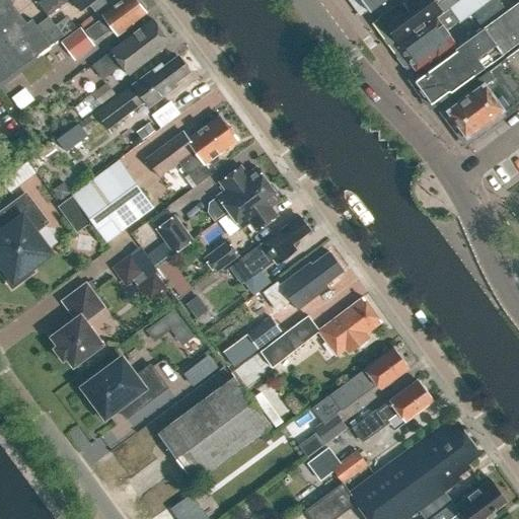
[(0,0),(0,82),(59,39),(63,36),(63,38),(64,36),(56,25),(49,16),(36,25),(32,19),(23,25),(4,0),(0,0)]
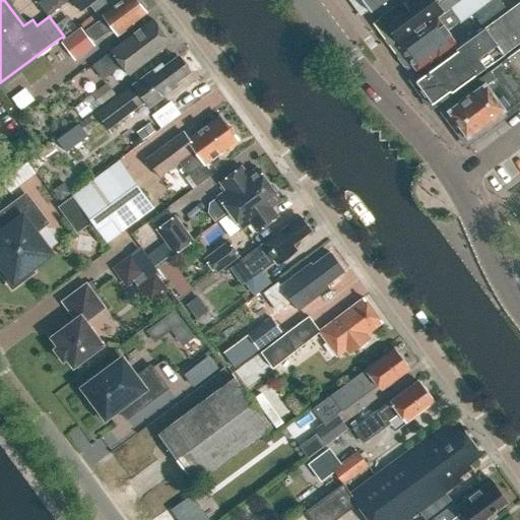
[(40,0),(38,1),(48,14),(67,0),(72,0),(80,11),(94,0),(40,0)]
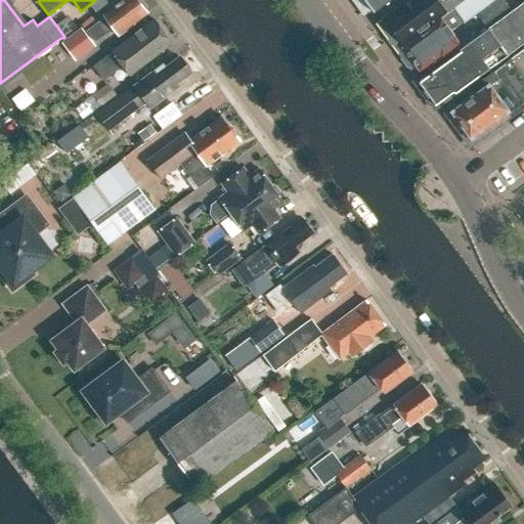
[(146,12),(145,10),(145,7),(141,2),(138,1),(137,0),(121,0),(103,14),(104,16),(86,30),(95,41),(113,28),(119,36),(135,25),(133,23),(146,12)]
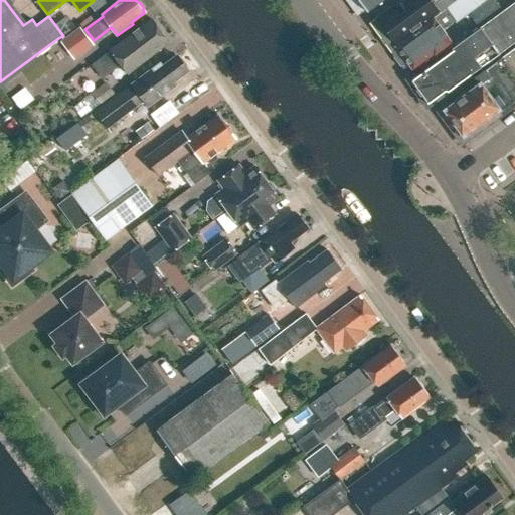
[(357,0),(366,12),(382,0),(357,0)]
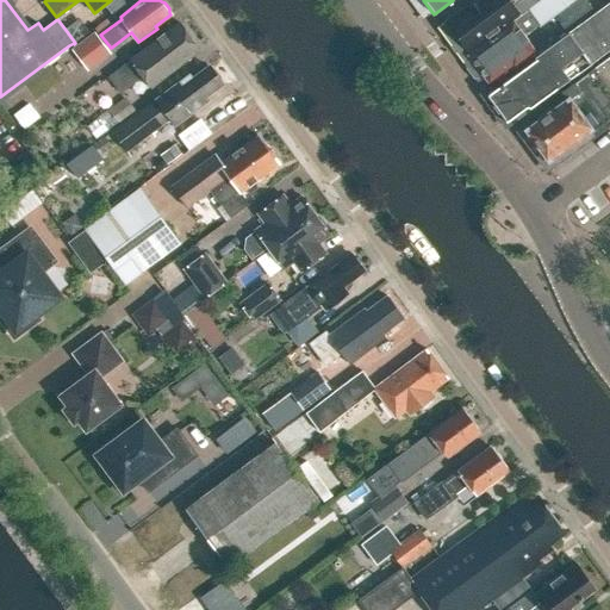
[(540,0),(473,0),(439,26),(462,58),(540,0)]
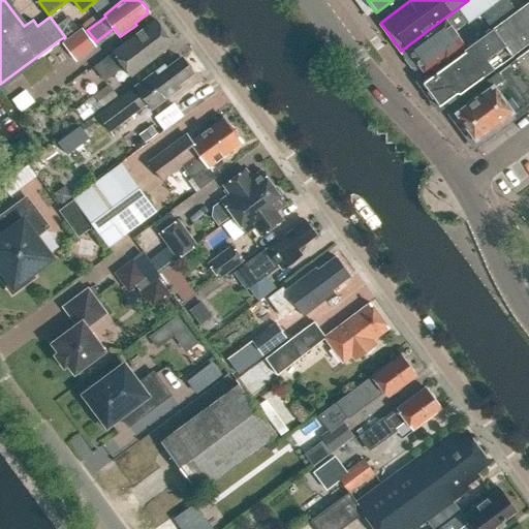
[(468,0),(401,51),(399,52),(416,76),(462,42),(454,30),(467,21),(467,22),(496,0),(468,0)]
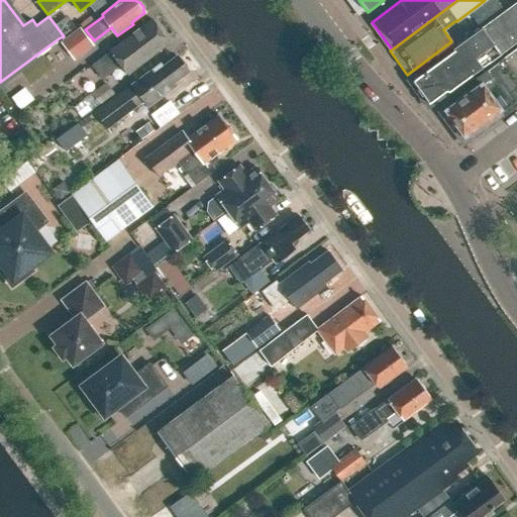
[(446,91),(449,91),(516,41),(516,0),(453,48),(454,49),(412,81),(429,103),(446,91)]
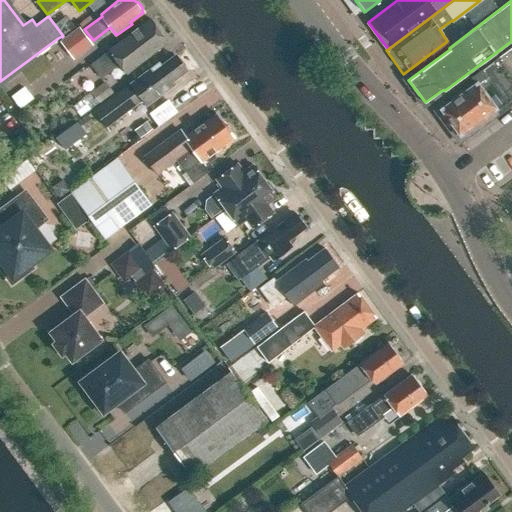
[(67,16),(55,25),(63,36),(75,27),(67,16)]
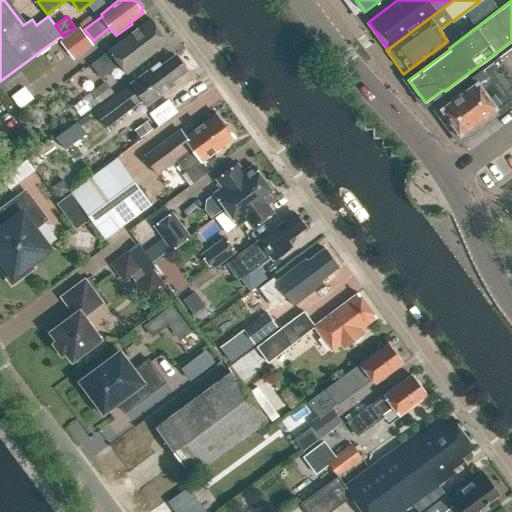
[(91,64),(101,77),(119,63),(127,73),(168,42),(151,19),(91,64)]
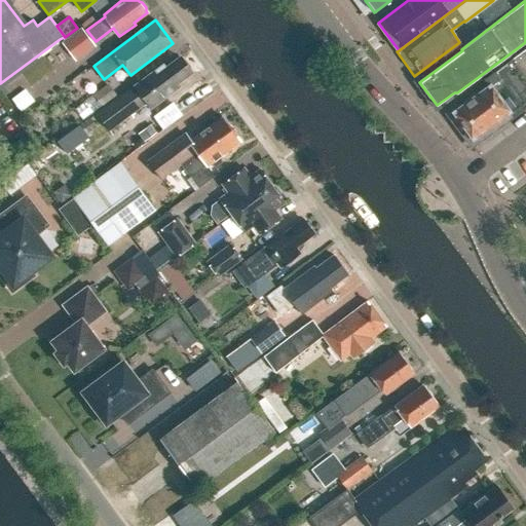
[(75,62),(96,47),(81,28),(62,42),(75,62)]
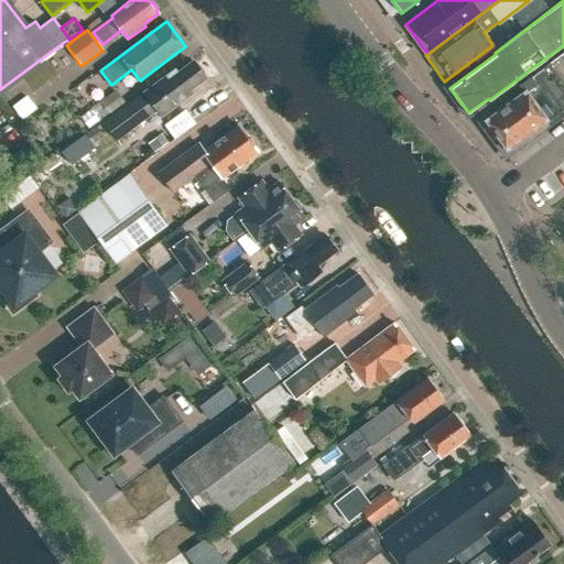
[(563,57),(561,53),(546,63),(563,86),(563,57)]
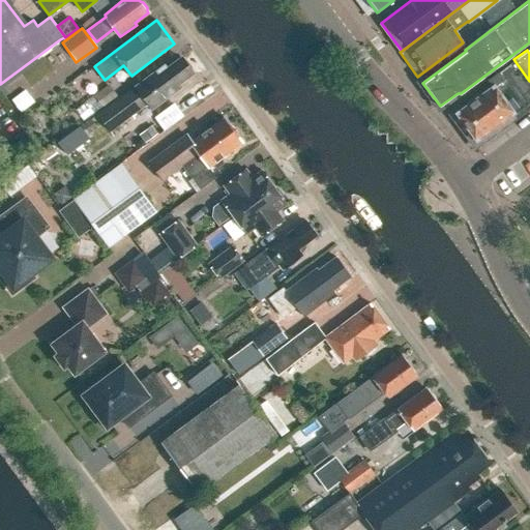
[(168,66),(165,63),(97,115),(110,131),(147,104),(151,110),(181,87),(179,84),(193,74),(192,71),(192,66),(187,60),(182,59),(180,57),(168,66)]
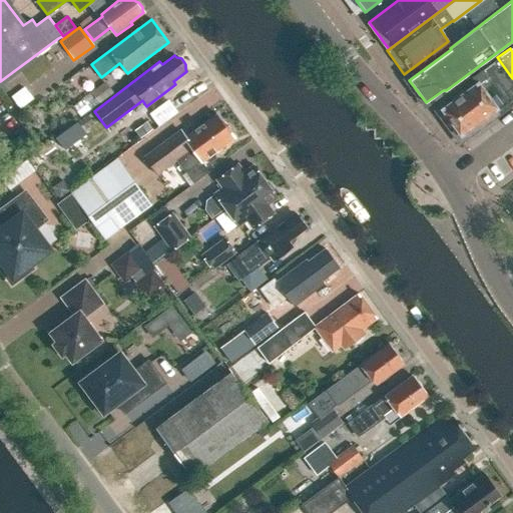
[(512,95),(512,78),(497,57),(472,76),(476,81),(495,108),(512,95)]
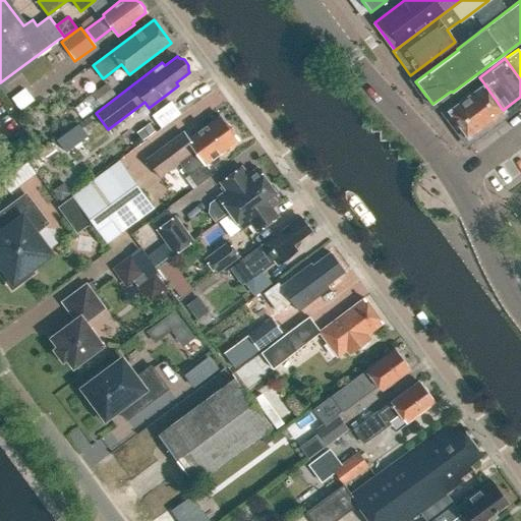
[(0,91),(6,99),(22,87),(15,76),(0,87),(0,91)]
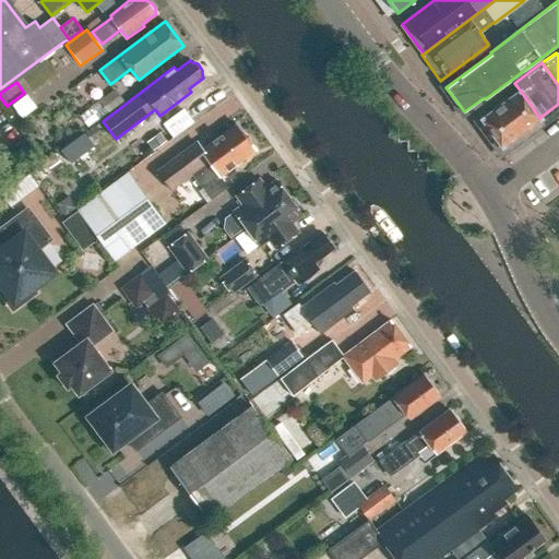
[(504,144),(539,118),(519,88),(483,115),(504,144)]
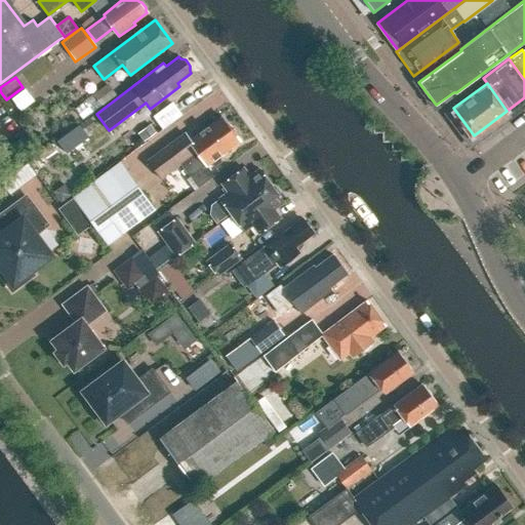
[(102,106),(116,95),(108,84),(93,94),(102,106)]
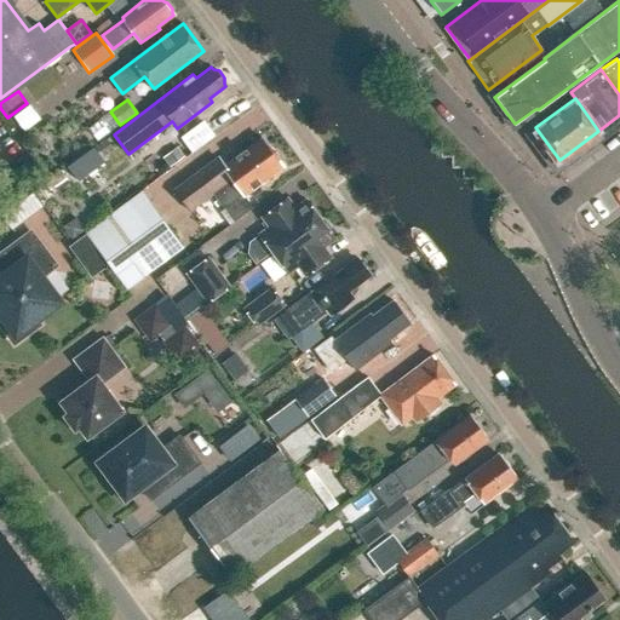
[(97,142),(120,125),(110,113),(89,130),(97,142)]
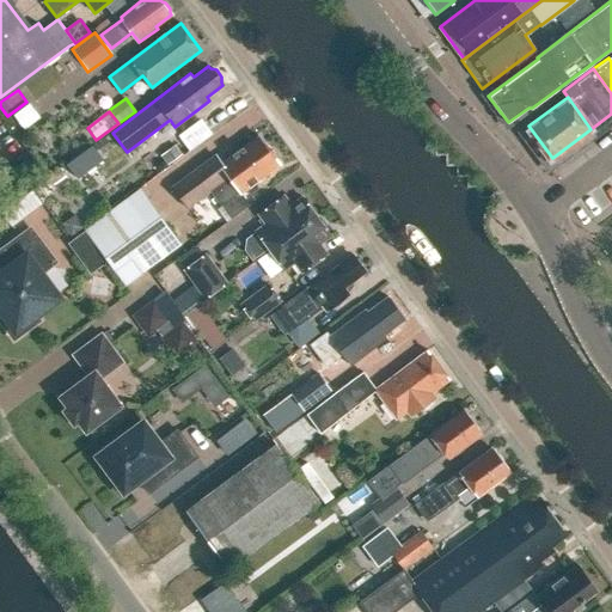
[(188,151),(213,133),(202,116),(177,134),(188,151)]
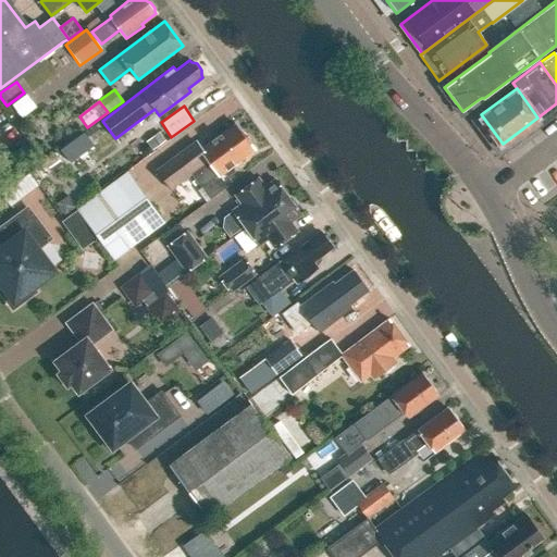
[(139,141),(161,130),(152,114),(132,126),(139,141)]
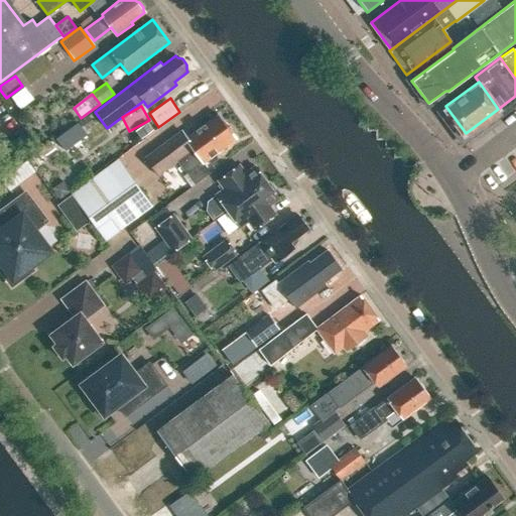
[(235,131),(231,127),(228,126),(219,113),(186,137),(181,130),(145,157),(158,175),(177,161),(186,173),(235,137),(235,131)]
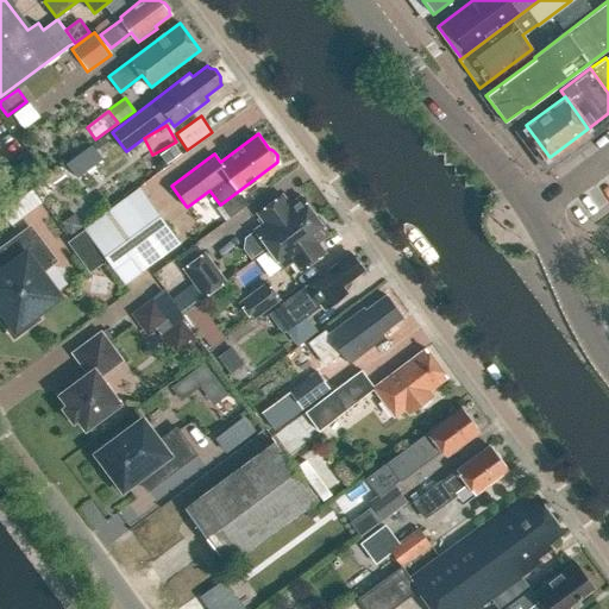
[(104,137),(95,144),(102,154),(112,146),(104,137)]
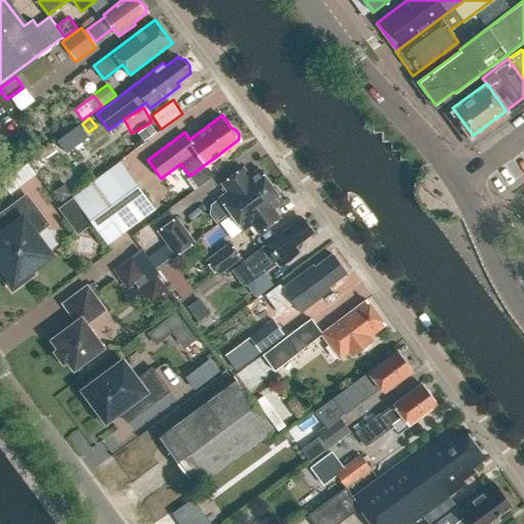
[(143,142),(156,132),(149,124),(137,134),(143,142)]
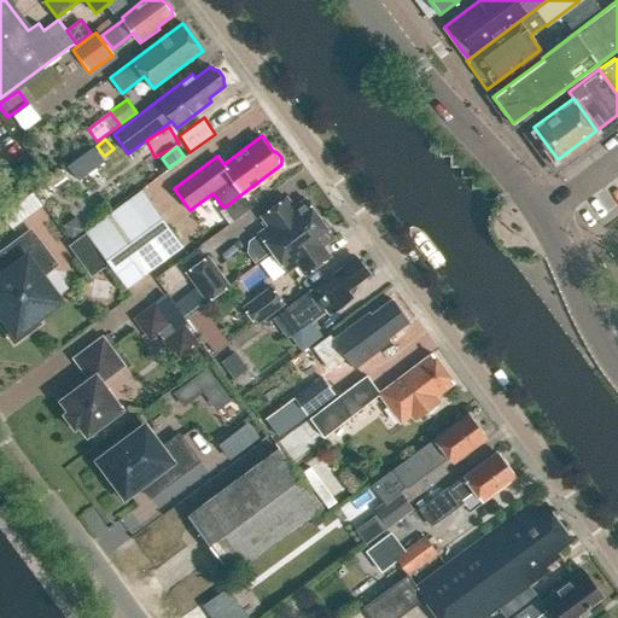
[(77,181),(104,162),(93,147),(66,167),(77,181)]
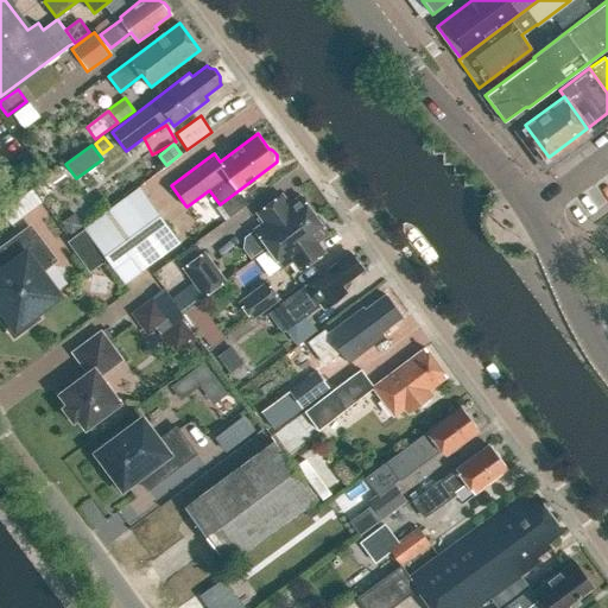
[(181,244),(139,188),(83,228),(84,230),(107,260),(124,284),(181,244)]
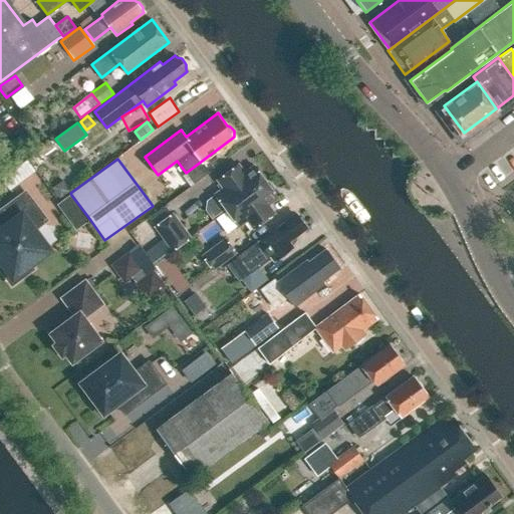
[(11,188),(36,171),(28,160),(3,177),(11,188)]
